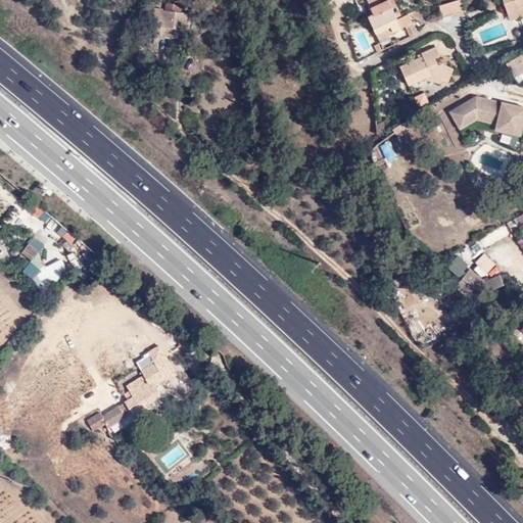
[(388,27),(391,34),(399,30),(390,8),(395,6),(391,0),(388,0),(371,7),(373,15),(367,18),(374,33),(388,27)]
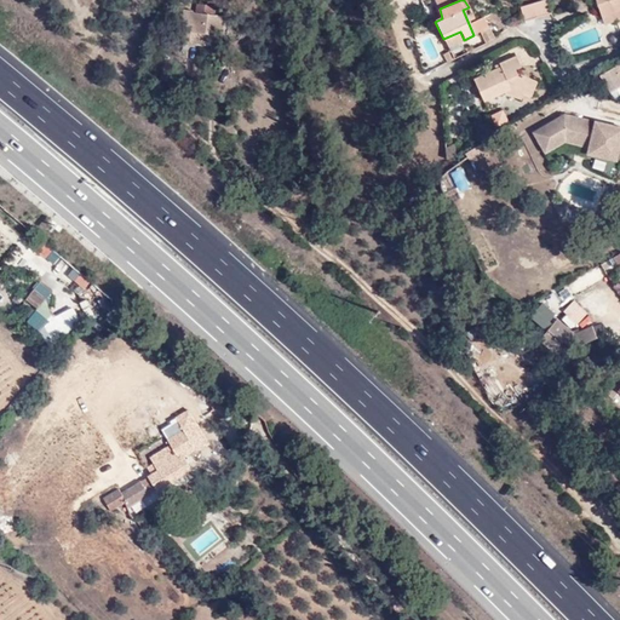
[(527,19),(528,0),(515,5),(520,21),(527,19)]
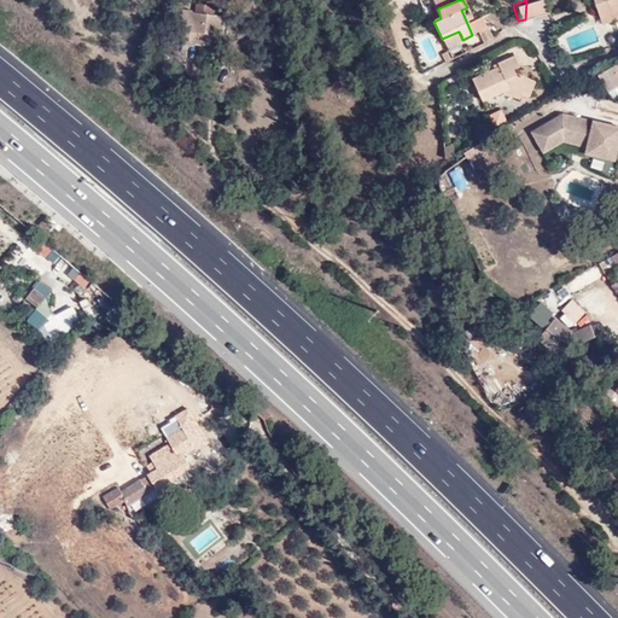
[(541,0),(529,0),(526,0),(525,19),(544,13),(541,0)]
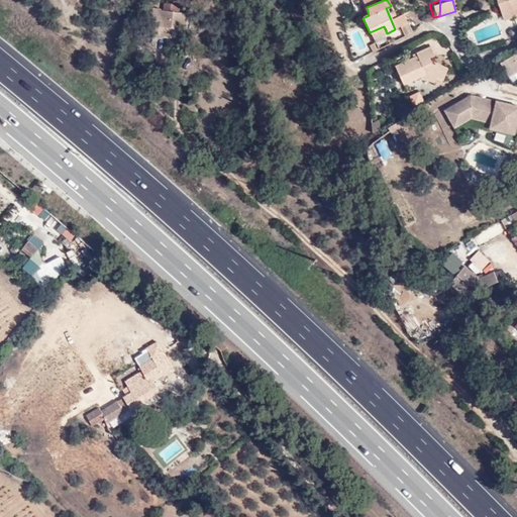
[(516,0),(492,0),(496,11),(514,4),(516,10),(516,9),(516,0)]
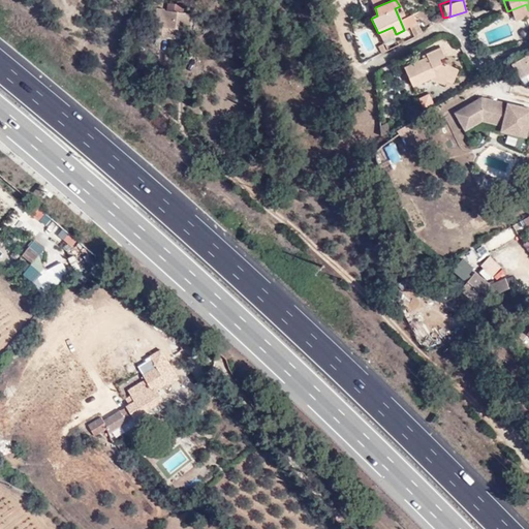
[(526,4),(507,11),(509,17),(528,10),(526,4)]
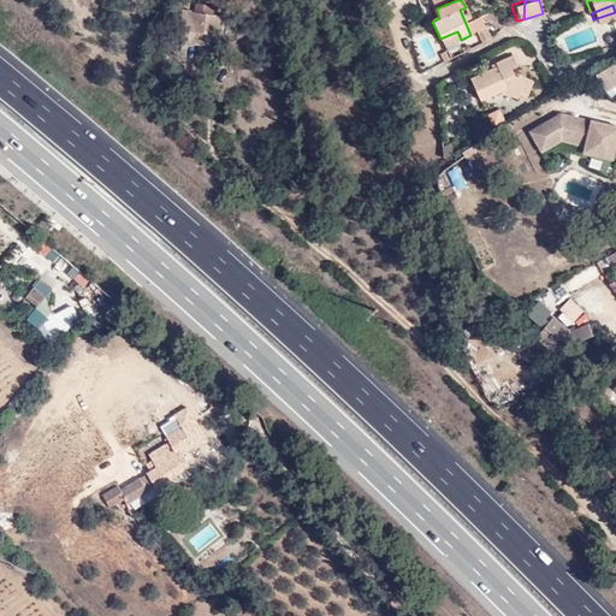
[(212,9),(193,6),(193,9),(191,16),(211,19),(212,9)]
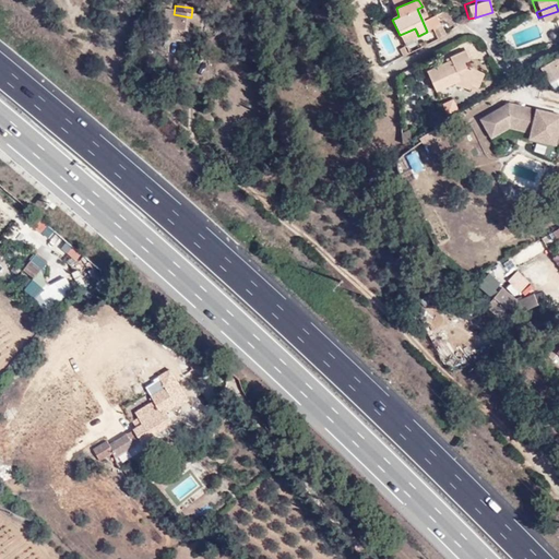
[(230,14),(222,12),(219,23),(228,25),(230,14)]
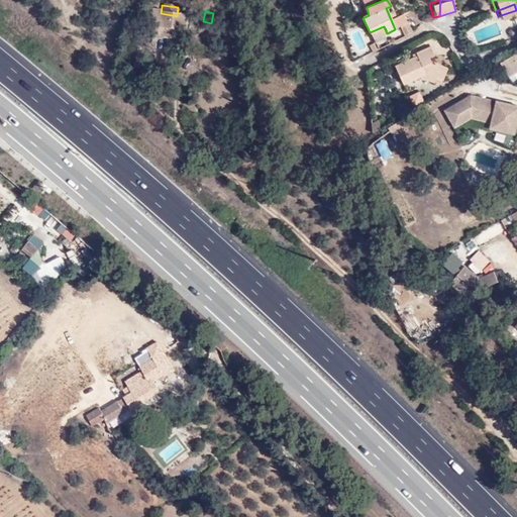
[(401,13),(393,16),(401,33),(409,30),(405,22),(406,21),(401,13)]
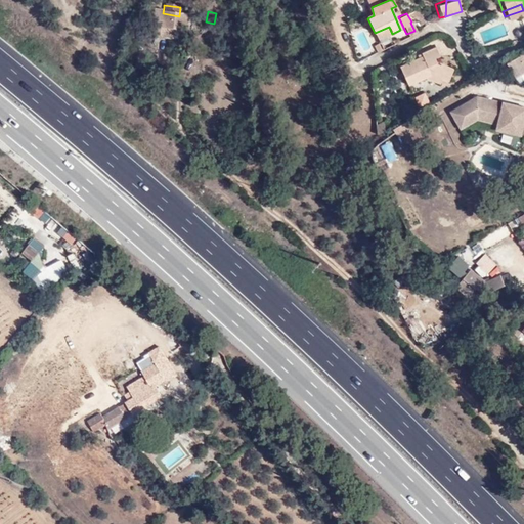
[(157,34),(175,37),(175,28),(158,26),(157,34)]
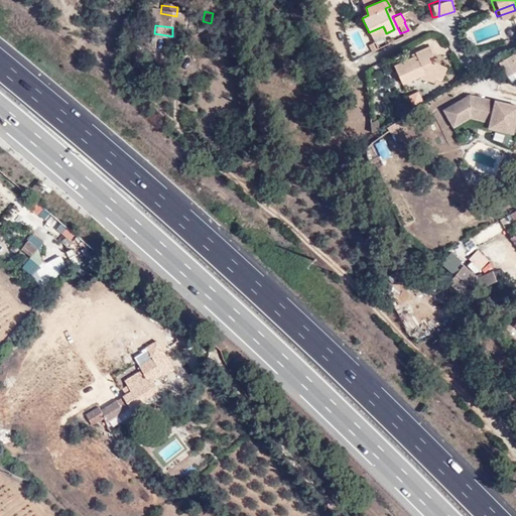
[(369,32),(372,39),(386,33),(383,26),(369,32)]
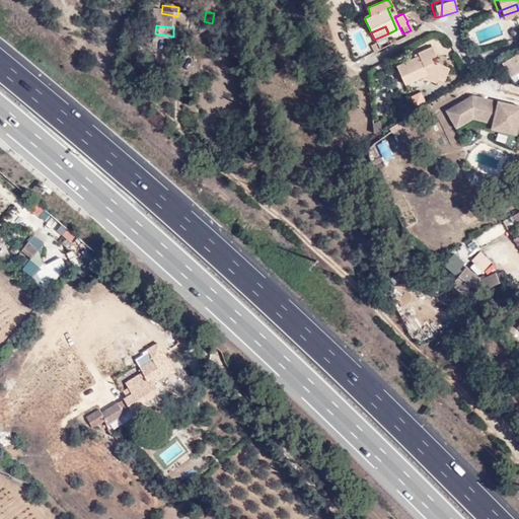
[(367,45),(370,51),(377,48),(375,44),(372,45),(372,43),(367,45)]
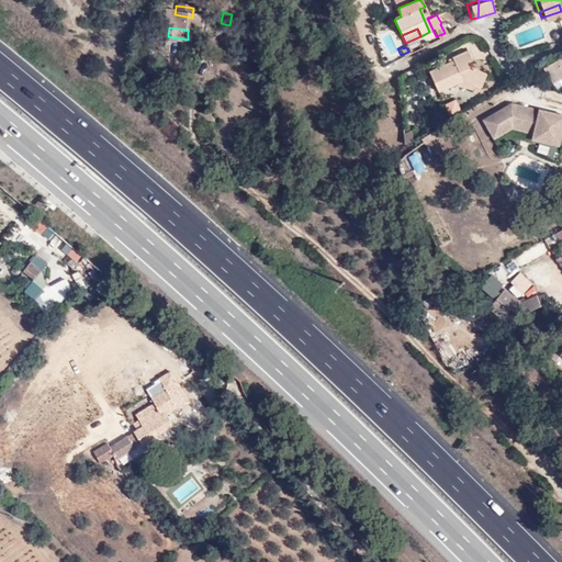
[(465,79),(472,82),(480,85),(484,71),(468,67),(467,64),(471,60),(467,51),(451,57),(451,60),(428,71),(437,91),(456,83),(465,79)]
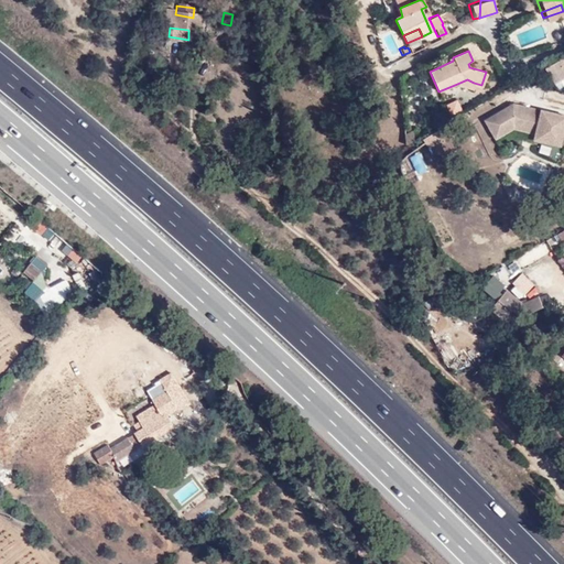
[(561,89),(563,86),(563,65),(540,80),(544,86),(555,79),(561,89)]
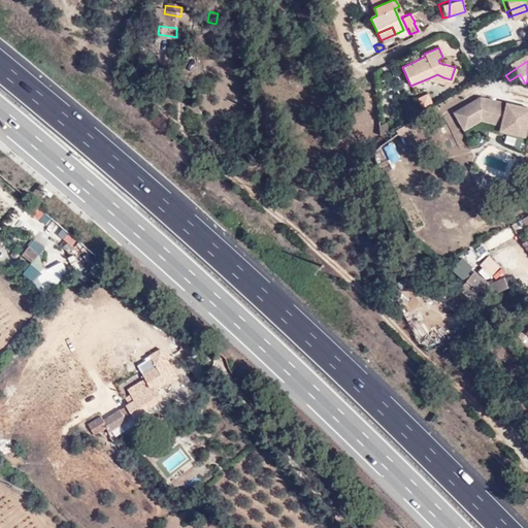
[(428,78),(441,83),(443,77),(437,74),(428,78)]
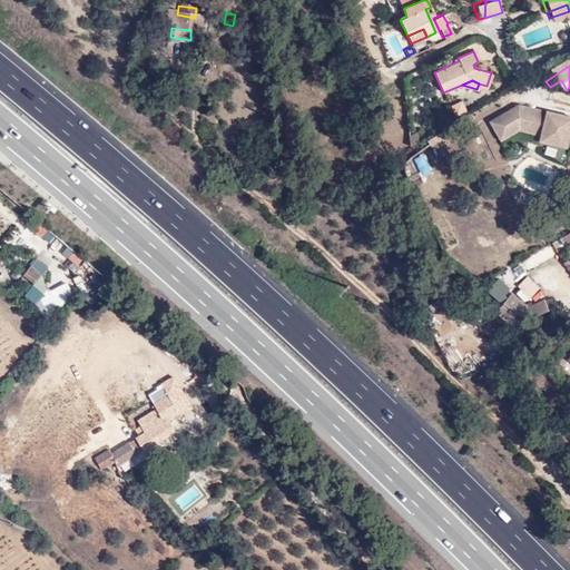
[(435,109),(442,121),(455,114),(450,102),(435,109)]
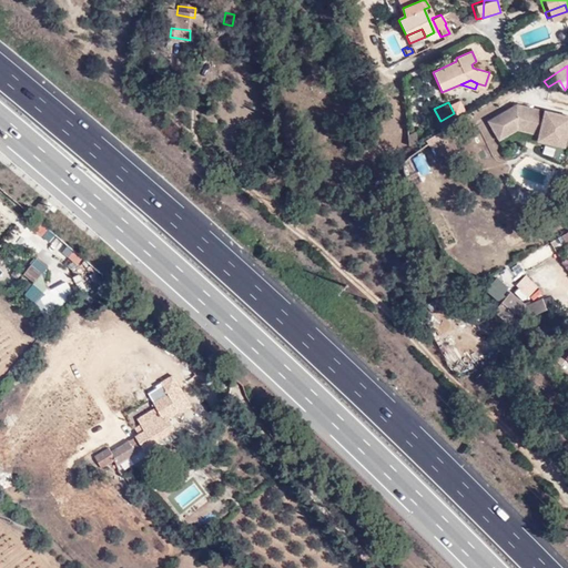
[(543,142),(549,118),(521,112),(493,128),(503,146),(520,137),(543,142)]
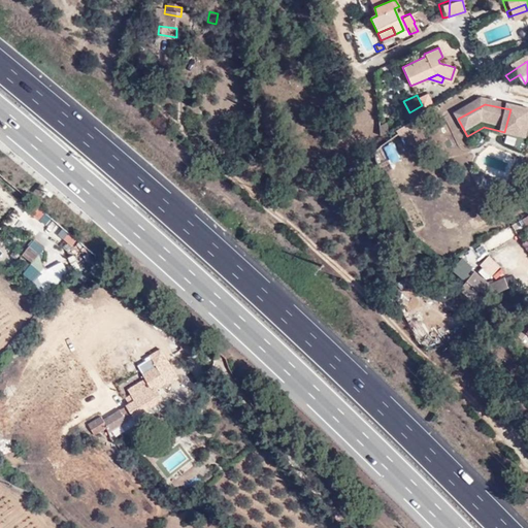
[(527,136),(527,113),(510,109),(504,132),(527,138),(527,136)]
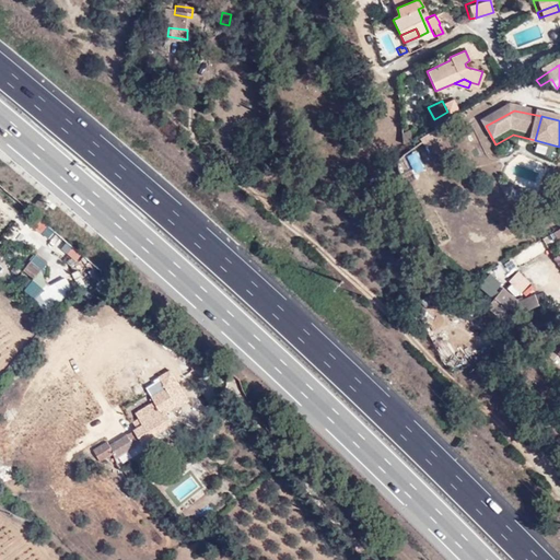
[(400,127),(403,136),(412,130),(408,123),(400,127)]
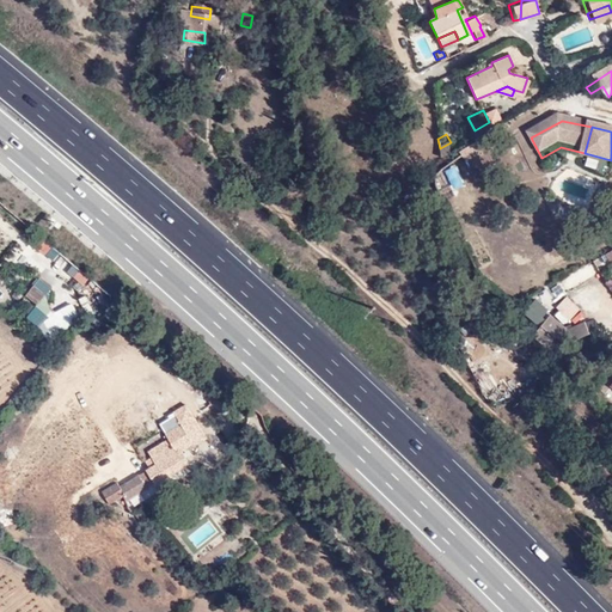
[(502,145),(497,136),(483,145),(488,153),(502,145)]
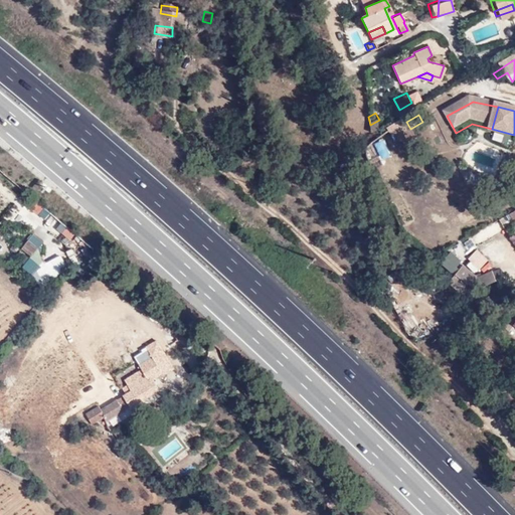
[(382,157),(388,155),(383,142),(378,144),(382,157)]
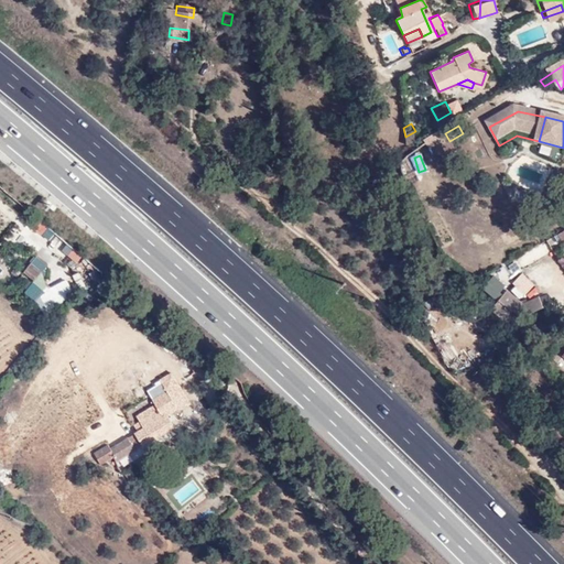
[(45,229),(32,218),(12,242),(20,250),(23,246),(31,252),(34,248),(40,253),(49,243),(75,268),(83,260),(45,229)]
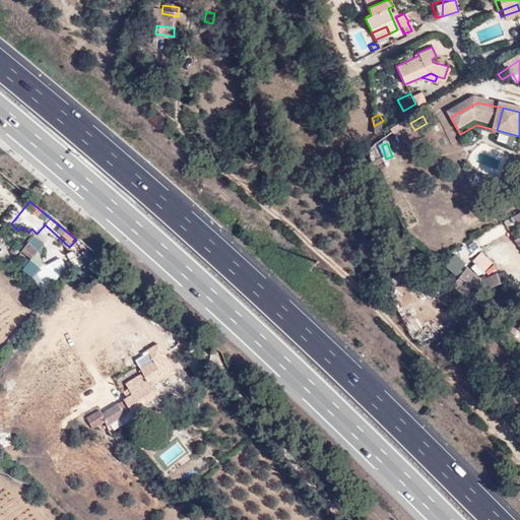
[(21,250),(30,257),(37,250),(27,243),(21,250)]
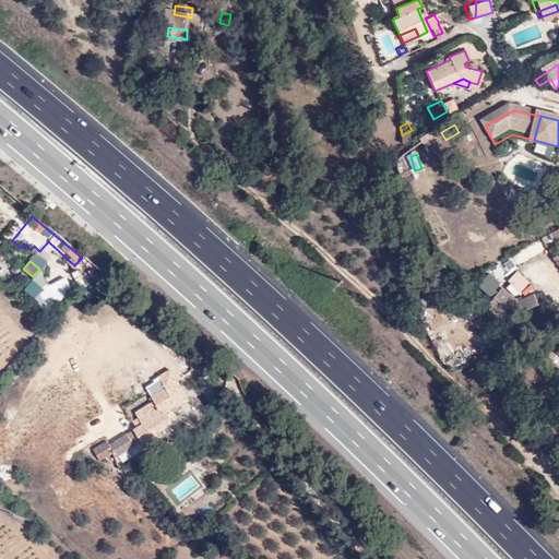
[(81,278),(86,290),(94,286),(88,274),(81,278)]
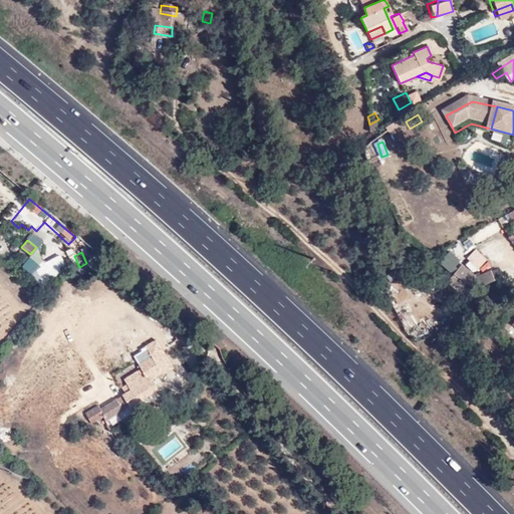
[(43,263),(39,254),(24,261),(36,285),(67,270),(59,255),(43,263)]
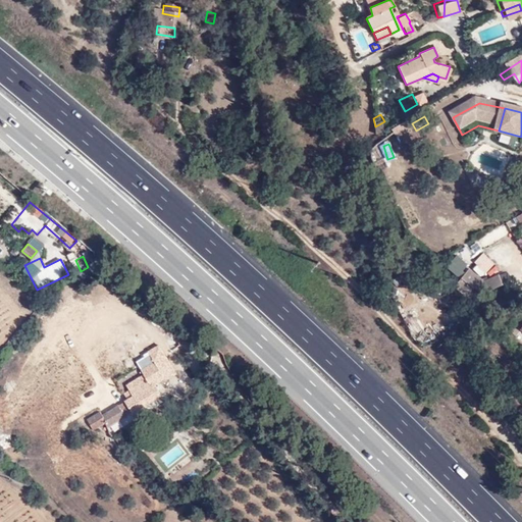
[(470,282),(480,299),(482,300),(506,292),(502,281),(487,285),(474,274),(468,279),(470,282)]
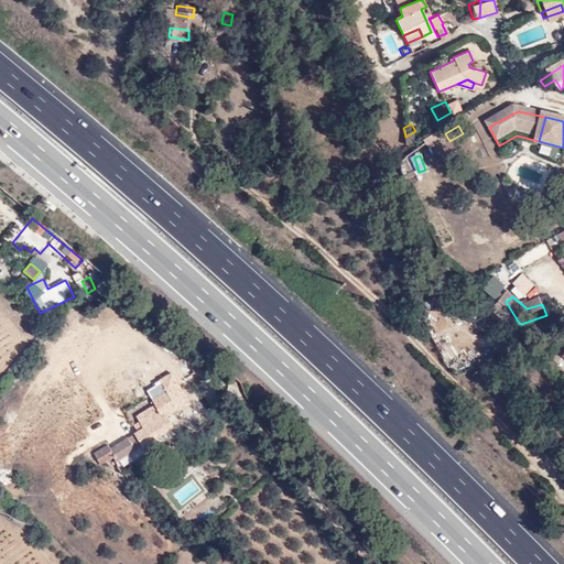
[(508,305),(506,302),(501,307),(519,323),(508,305)]
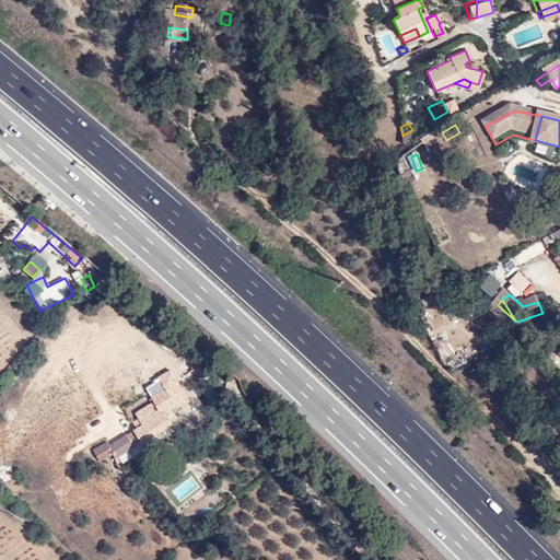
[(515,321),(498,305),(491,313),(506,326),(517,322),(515,321)]
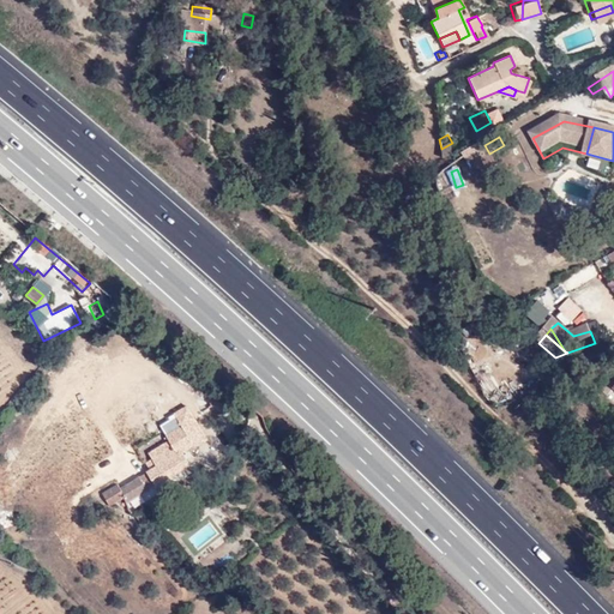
[(208,437),(194,419),(167,439),(170,443),(152,456),(154,458),(145,465),(149,471),(118,494),(114,489),(104,495),(116,512),(126,511),(158,489),(196,463),(190,452),(208,437)]
